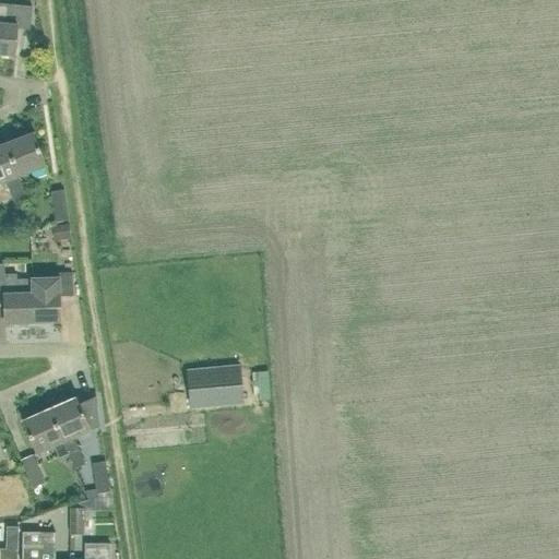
[(4,3),(0,2),(0,52),(12,55),(14,27),(28,28),(31,6),(4,3)]
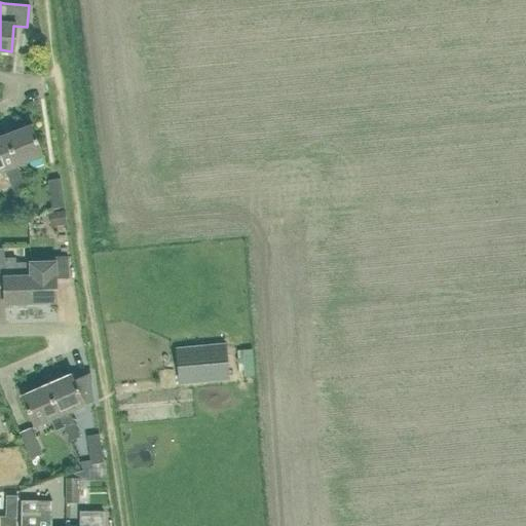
[(30,124),(4,135),(16,165),(42,156),(30,124)]
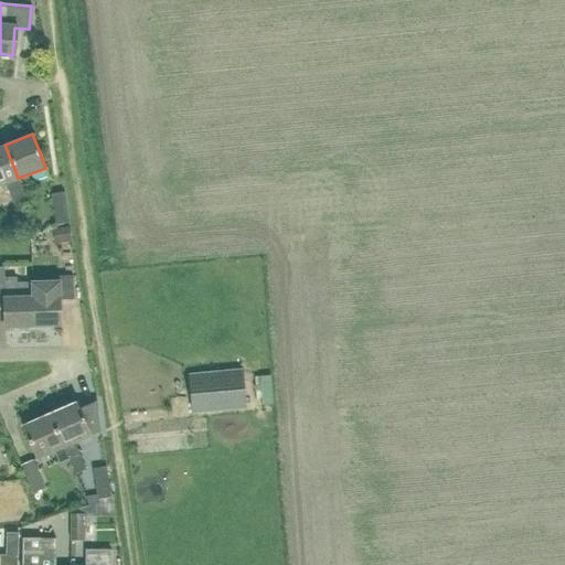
[(27,201),(18,178),(4,145),(0,146),(0,183),(6,182),(14,205),(27,201)]
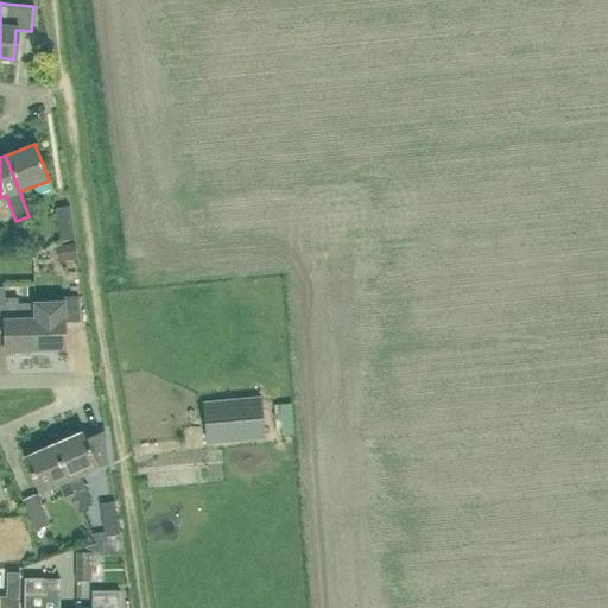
[(59,242),(74,239),(69,207),(55,209),(59,242)]
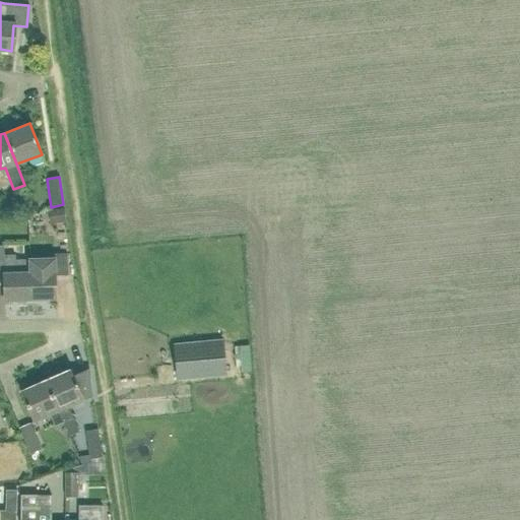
[(52,210),(54,223),(65,222),(63,208),(52,210)]
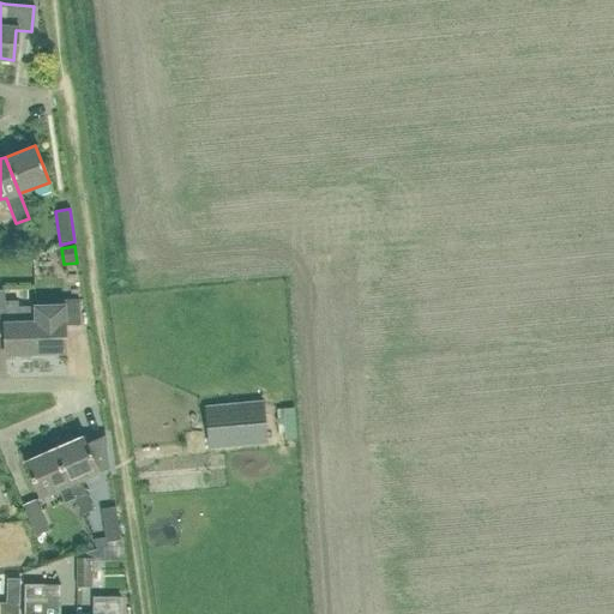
[(32,306),(19,307),(18,301),(5,302),(4,289),(0,289),(0,324),(4,324),(5,355),(35,355),(32,306)]
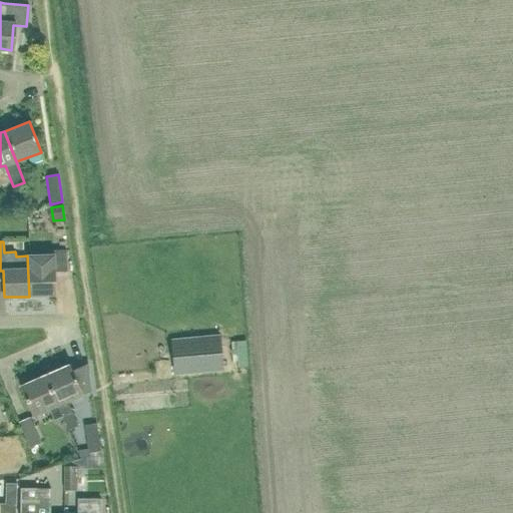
[(41,255),(27,255),(29,297),(53,296),(53,272),(66,271),(66,249),(41,250),(41,255)]
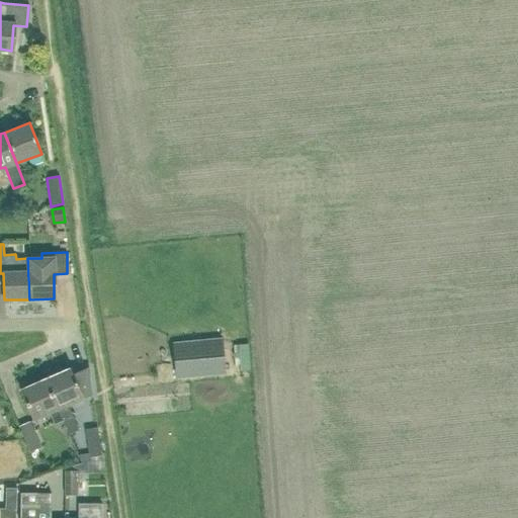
[(225,372),(222,339),(173,344),(176,376),(225,372)]
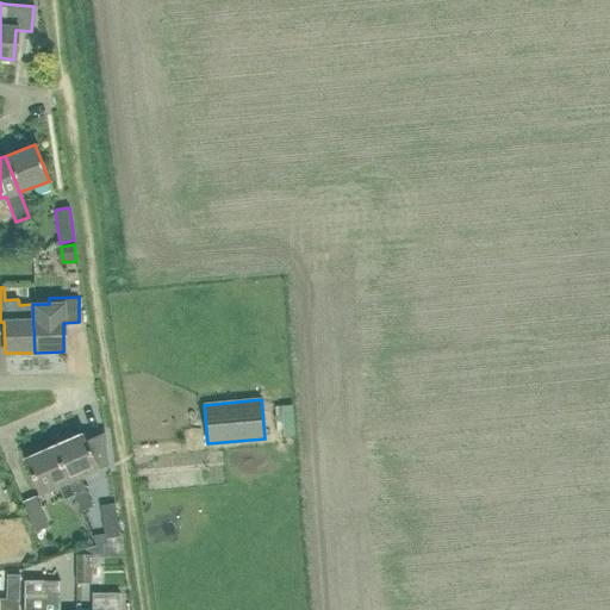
[(80,477),(97,470),(109,464),(104,433),(85,441),(80,434),(51,446),(68,483),(74,496),(85,490),(80,477)]
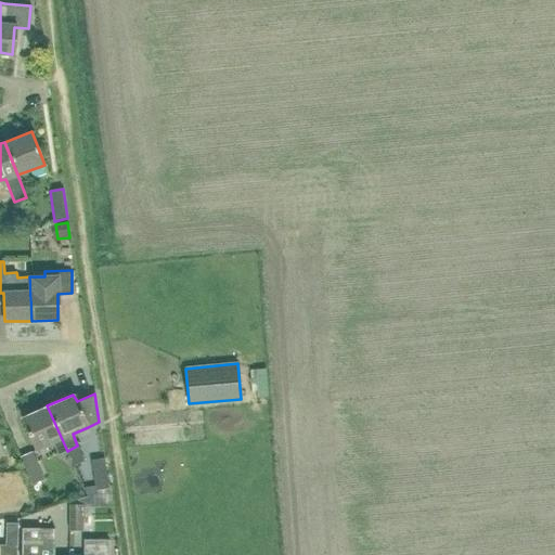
[(67,451),(62,439),(47,405),(21,417),(36,450),(53,442),(59,455),(67,451)]
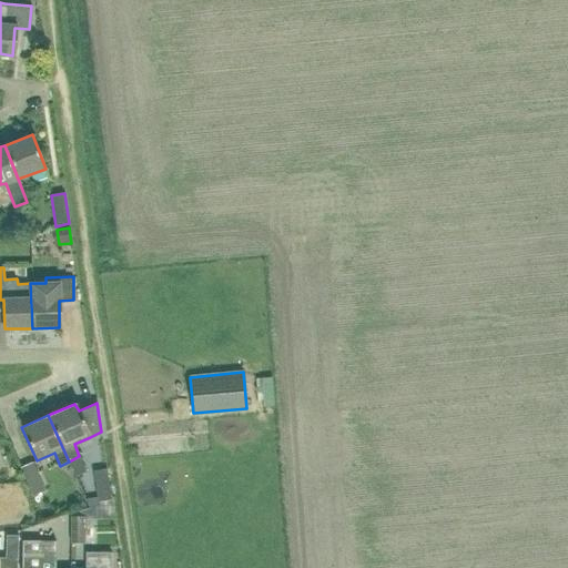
[(32,496),(44,490),(32,462),(20,467),(32,496)]
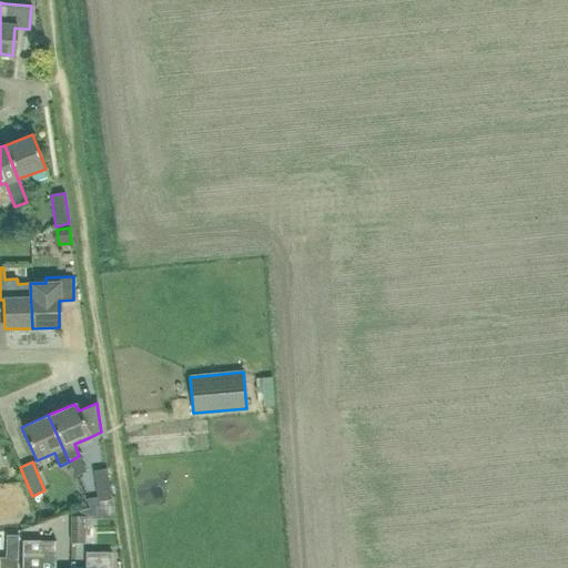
[(92,469),(94,488),(95,500),(109,499),(105,468),(92,469)]
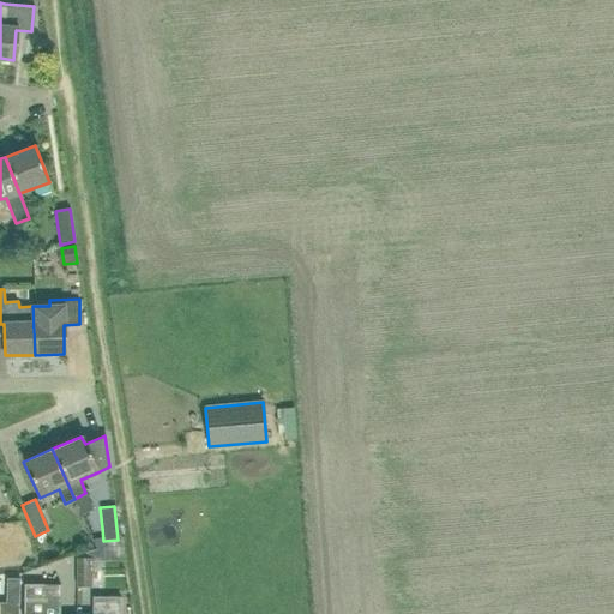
[(94,558),(76,558),(76,587),(92,587),(92,575),(94,575),(94,558)]
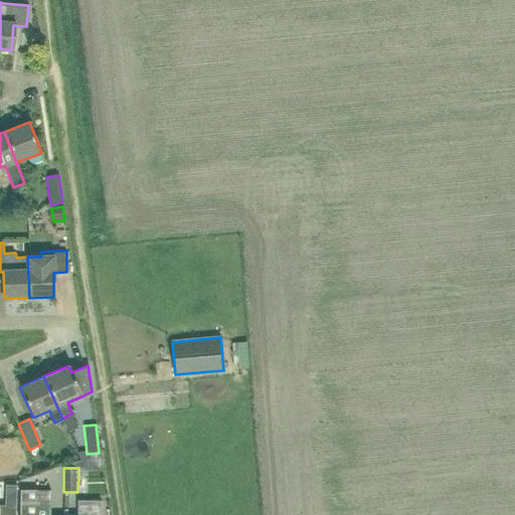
[(16,506),(17,486),(6,485),(5,505),(16,506)]
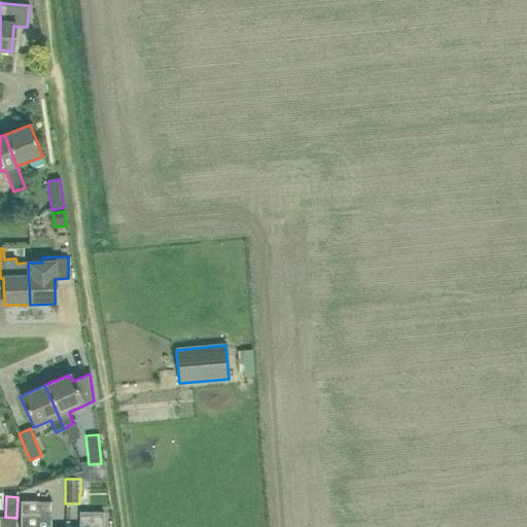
[(28,502),(28,513),(27,526),(50,526),(51,513),(46,513),(46,502),(28,502)]
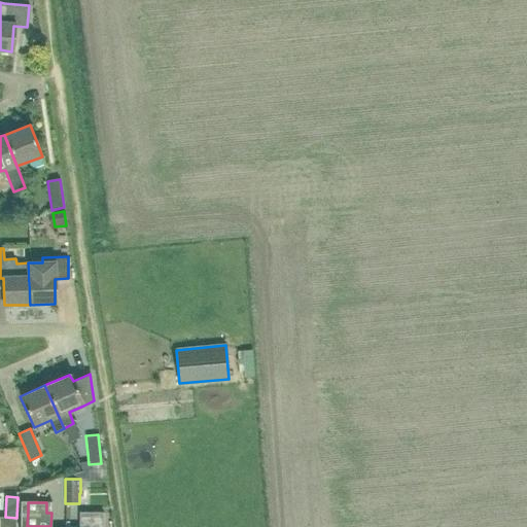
[(101,526),(101,513),(78,513),(78,526),(101,526)]
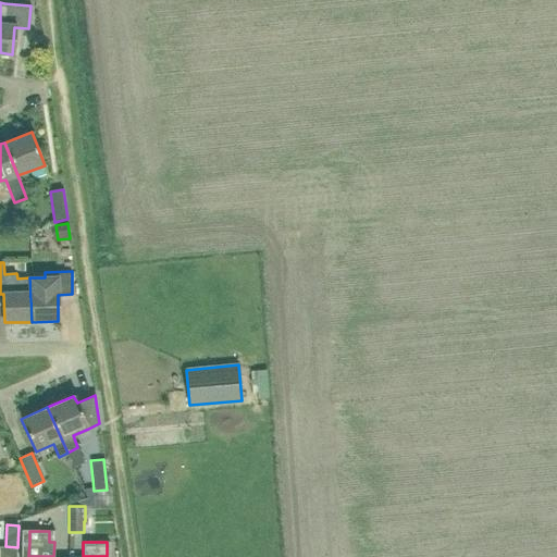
All buildings are outlined.
